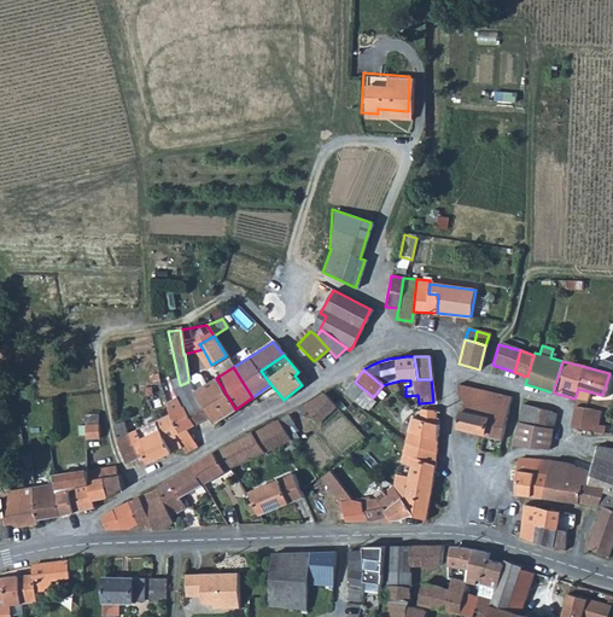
[(214,425),(235,409),(216,378),(194,393),(209,418),(214,425)]
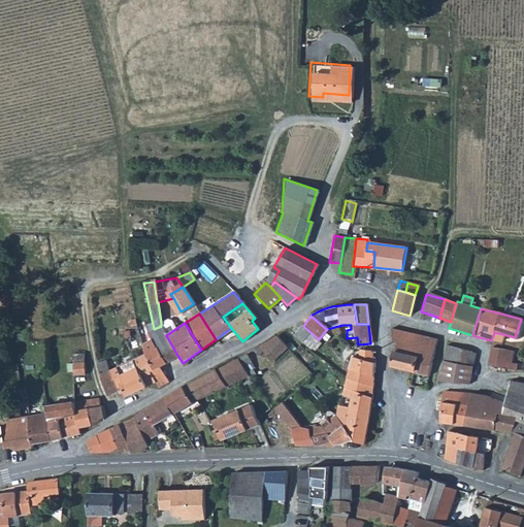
[(149,332),(152,339),(165,363),(178,357),(166,335),(161,326),(154,329),(149,332)]
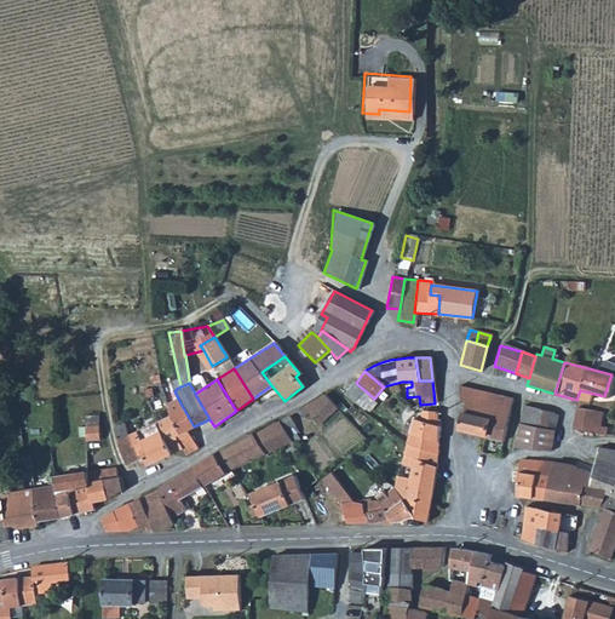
[(374,399),(356,383),(354,385),(372,401),(374,399)]
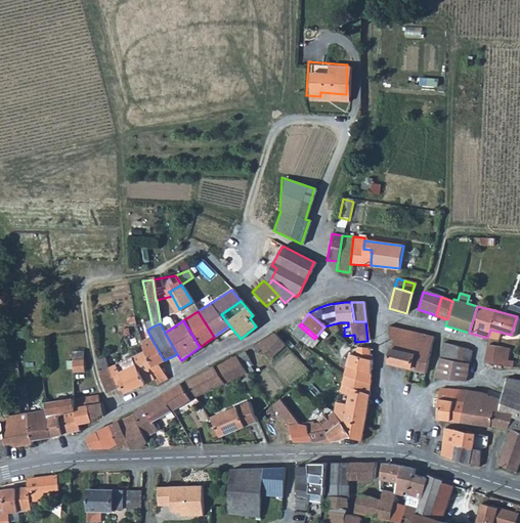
[(394,339),(428,347),(428,345),(430,337),(385,325),(389,338),(394,339)]
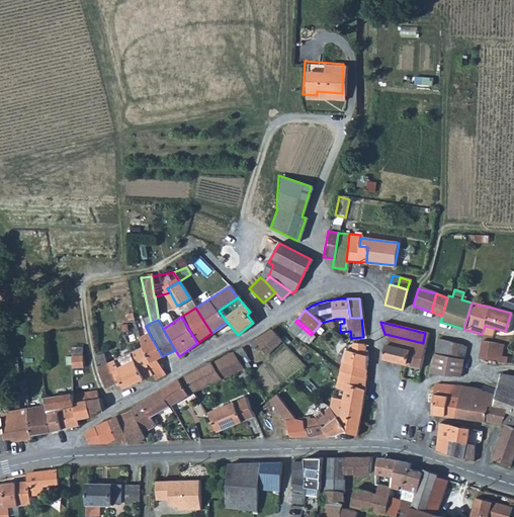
[(485,326),(483,332),(491,334),(493,328),(485,326)]
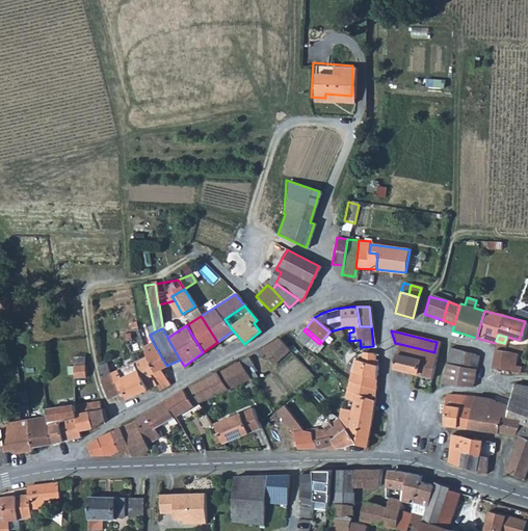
[(272,364),(288,350),(278,339),(259,350),(272,364)]
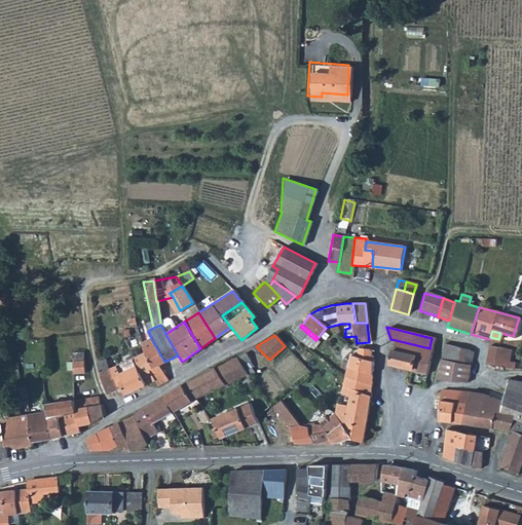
[(164,362),(151,338),(141,343),(144,352),(152,369),(158,366),(164,362)]
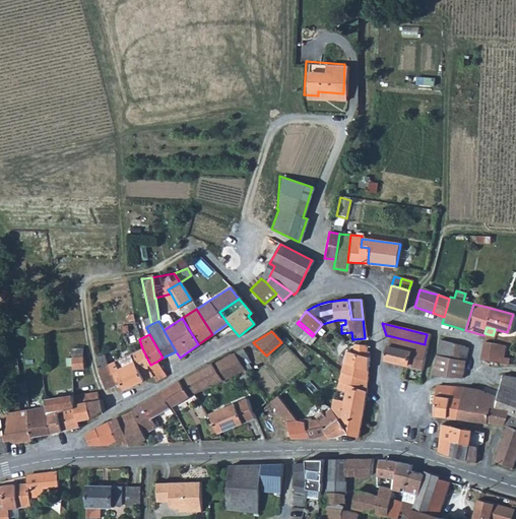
[(406,362),(422,365),(427,344),(425,344),(391,336),(385,360),(405,366),(406,362)]
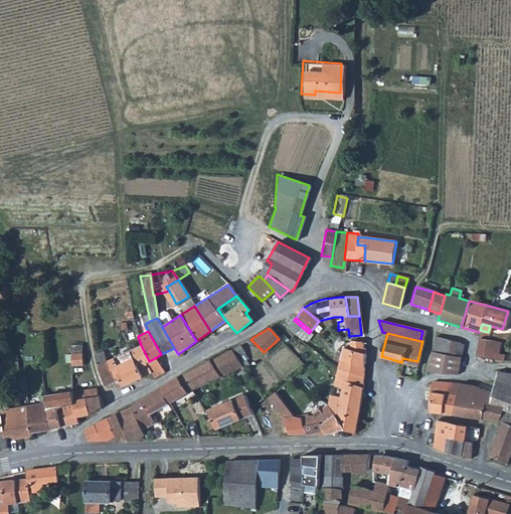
[(437,352),(440,338),(432,337),(430,351),(437,352)]
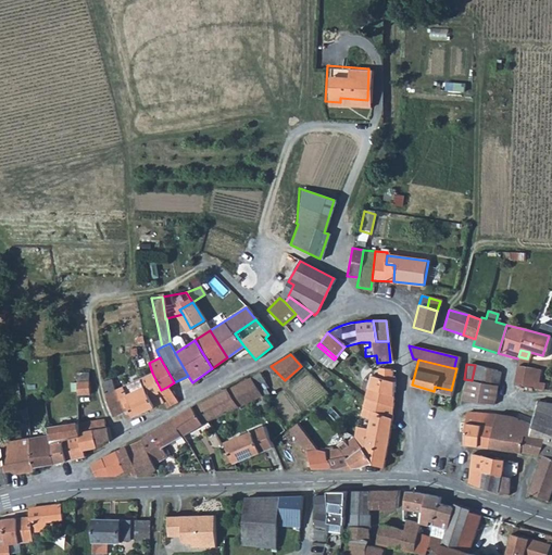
[(472,380),(484,382),(487,367),(475,365),(472,380)]
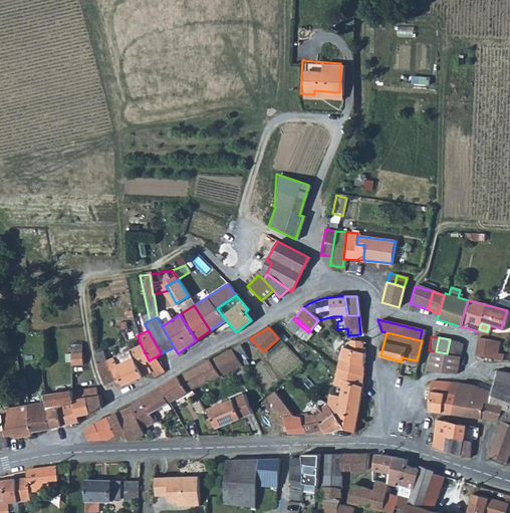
[(474,354),(490,356),(492,340),(476,337),(474,354)]
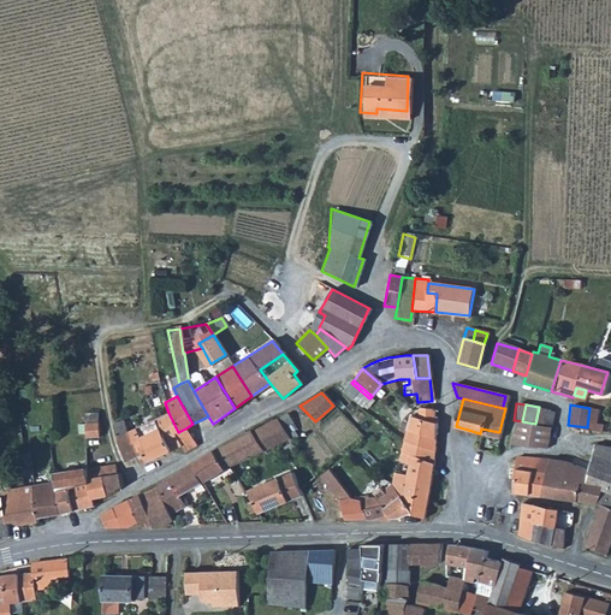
[(552,411),(539,407),(535,424),(550,426),(552,411)]
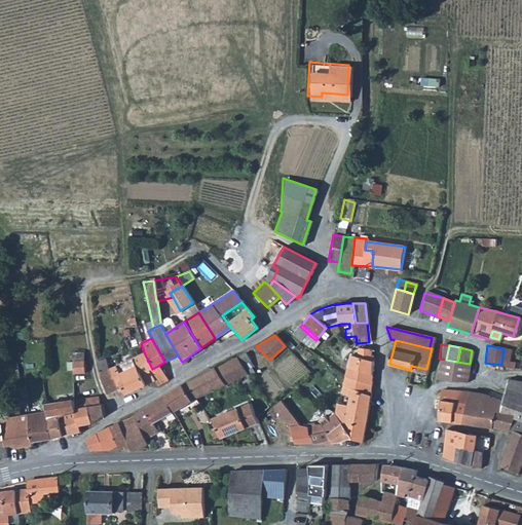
[(134,358),(141,376),(146,386),(153,381),(148,372),(152,369),(144,352),(134,358)]
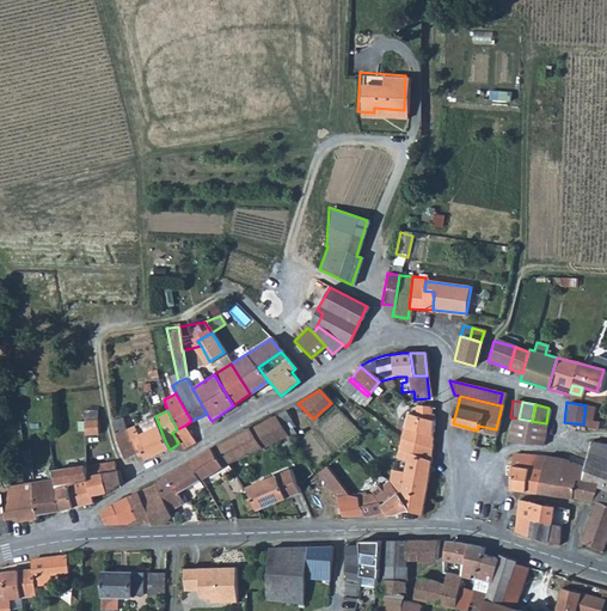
[(284,432),(293,427),(288,419),(284,410),(275,415),(284,432)]
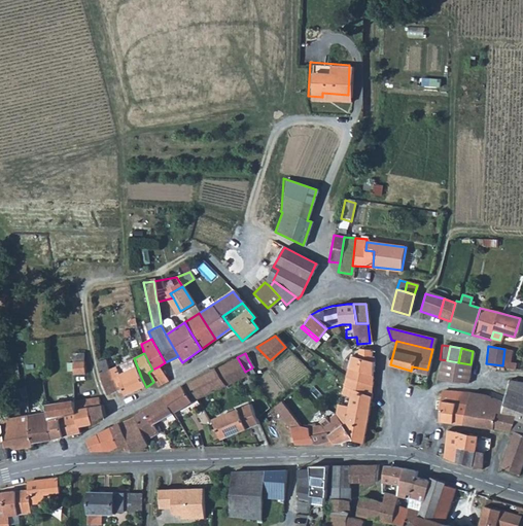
[(347,362),(346,367),(372,375),(373,362),(350,355),(347,362)]
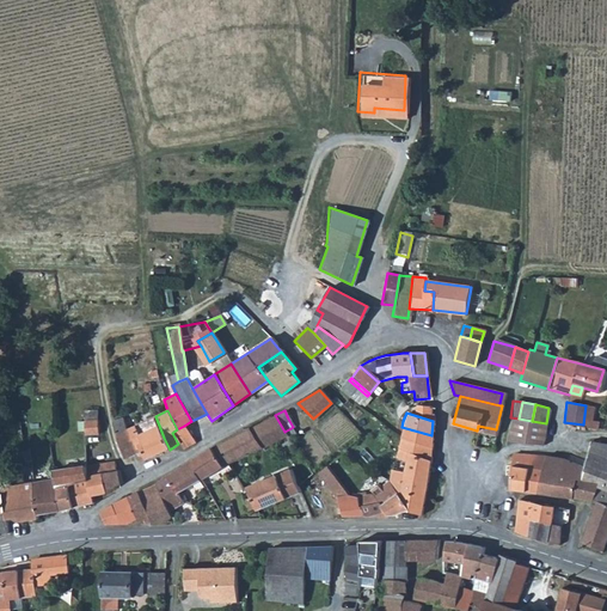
[(155,416),(128,432),(135,451),(140,448),(145,460),(170,450),(164,438),(155,416)]
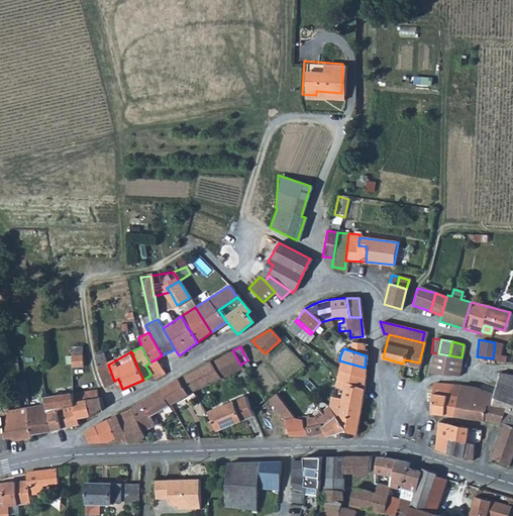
[(95,355),(94,355),(103,387),(115,384),(114,381),(108,365),(102,352),(95,355)]
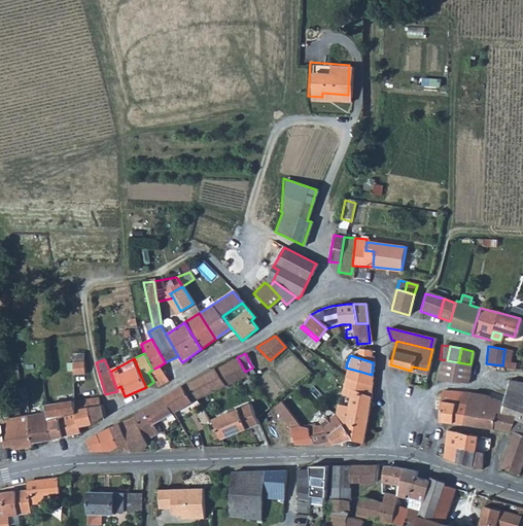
[(233,381),(237,379),(243,376),(233,359),(214,369),(224,386),(233,381)]
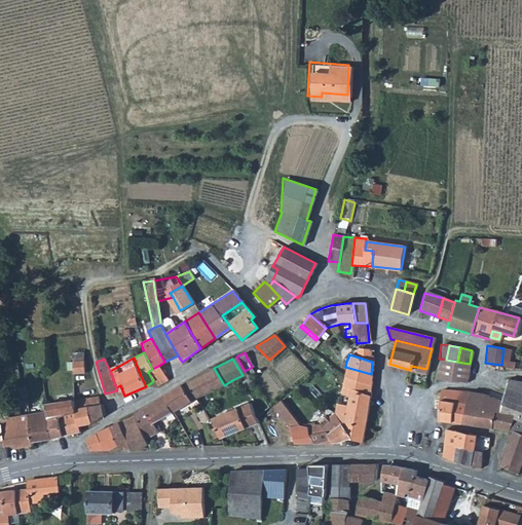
[(437,369),(455,371),(457,362),(446,360),(439,359),(437,369)]
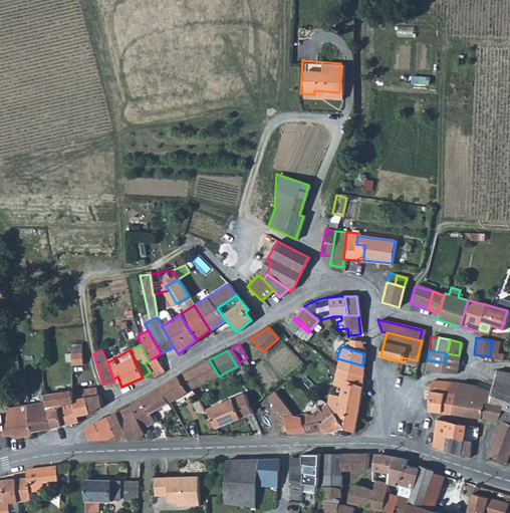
[(81,365),(80,352),(70,353),(71,365),(81,365)]
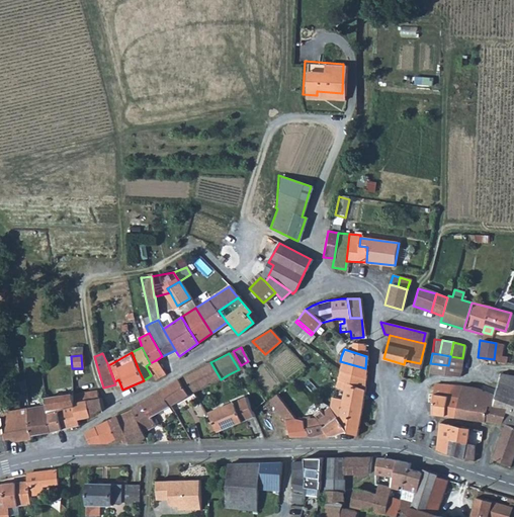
[(448,365),(430,363),(429,372),(457,377),(458,374),(462,358),(450,356),(448,365)]
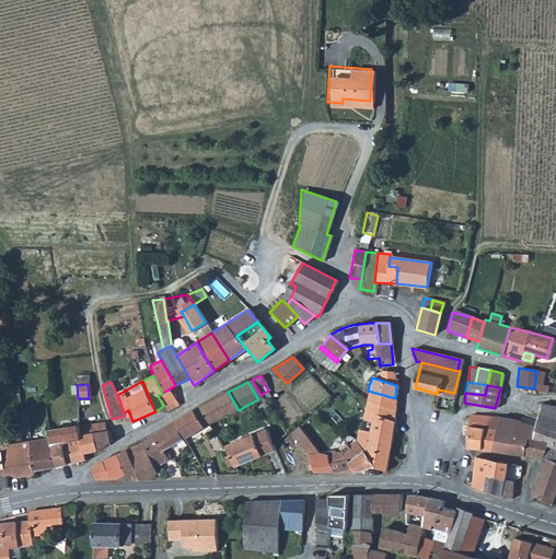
[(162,393),(158,396),(163,406),(166,412),(177,406),(169,389),(162,393)]
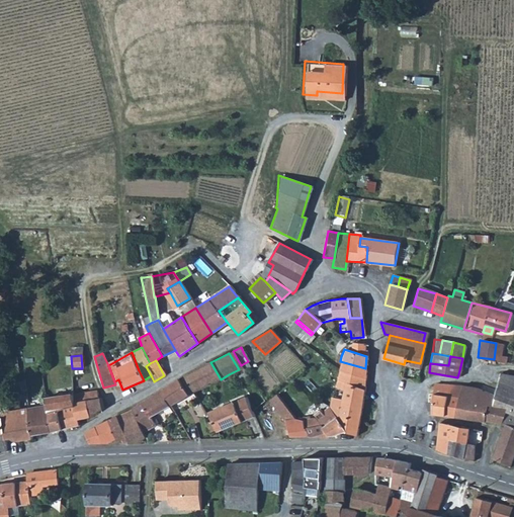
[(418,369),(420,363),(405,360),(404,364),(404,365),(418,369)]
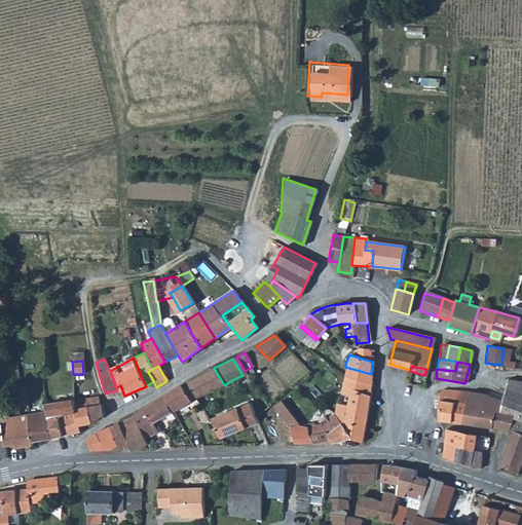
[(369,384),(371,374),(345,367),(342,375),(369,384)]
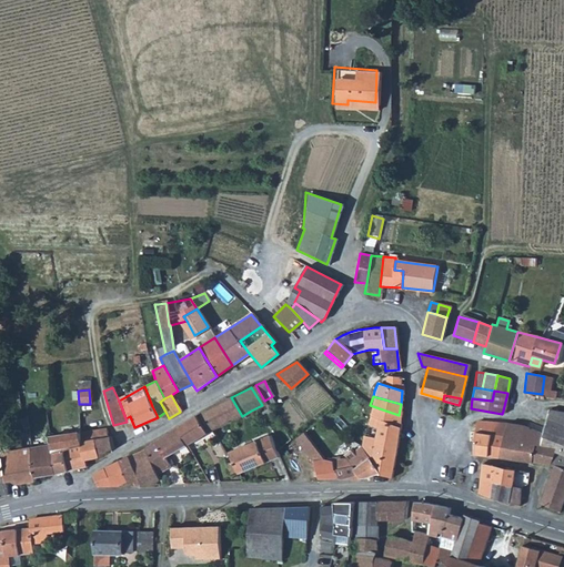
[(212,431),(237,418),(242,416),(231,397),(195,415),(207,433),(212,431)]
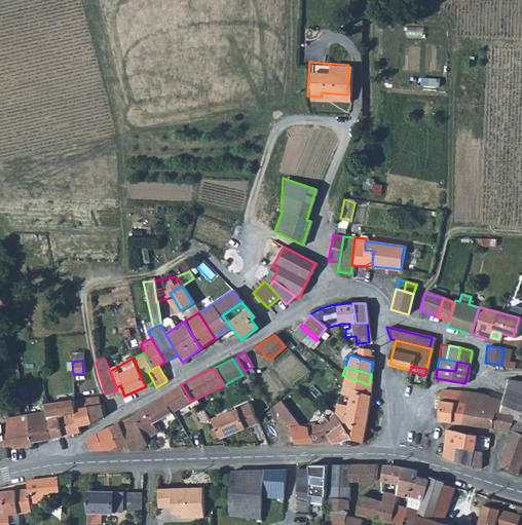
[(342,427),(349,438),(360,442),(363,427),(367,406),(369,384),(342,375),(342,376),(337,391),(348,396),(342,427)]
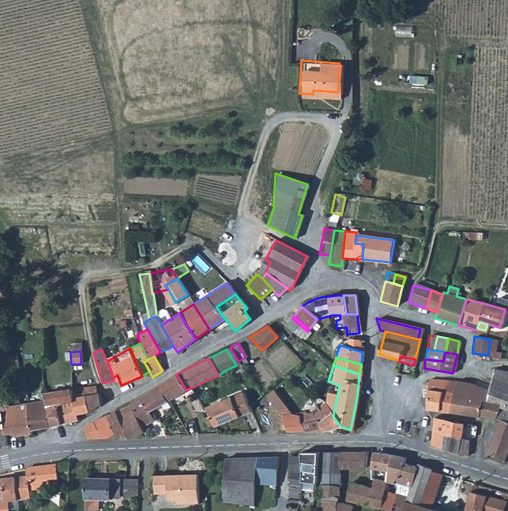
[(67,366),(55,368),(49,374),(50,377),(62,375),(68,374),(67,366)]
